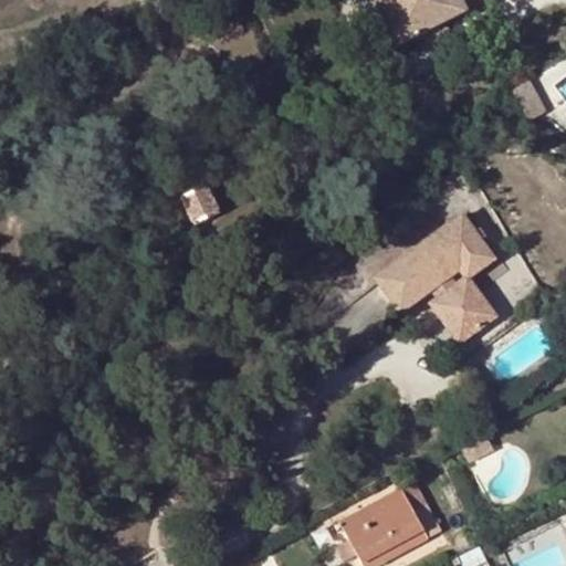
[(374,0),(396,45),(429,30),(444,22),(464,12),(460,1),(461,0),(374,0)]
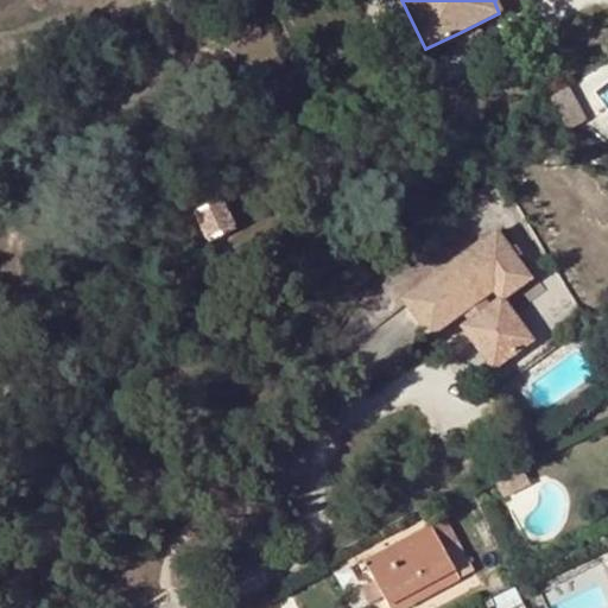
[(483,37),(477,24),(461,32),(467,46),(483,37)]
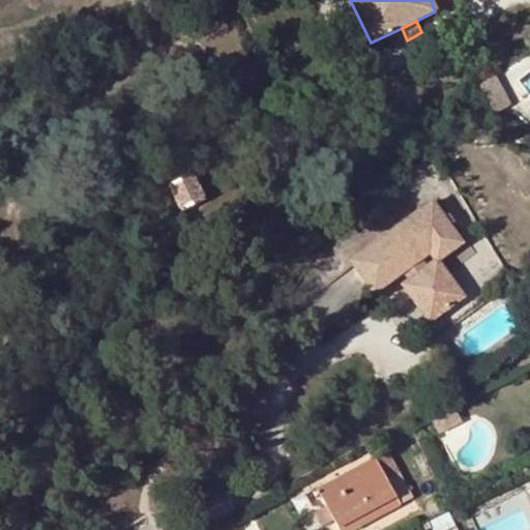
[(186,171),(165,181),(175,204),(197,194),(186,171)]
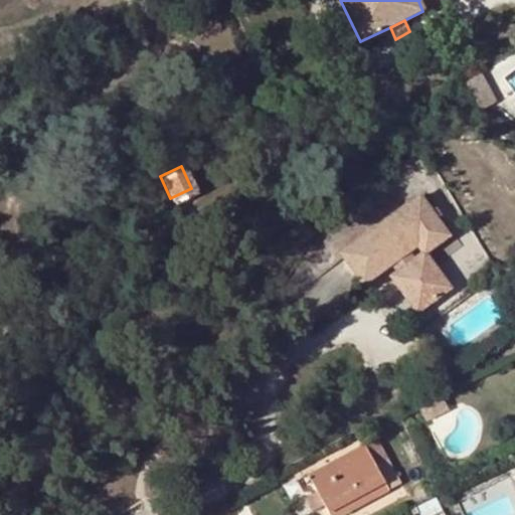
[(406,184),(395,169),(318,222),(330,239),(406,184)]
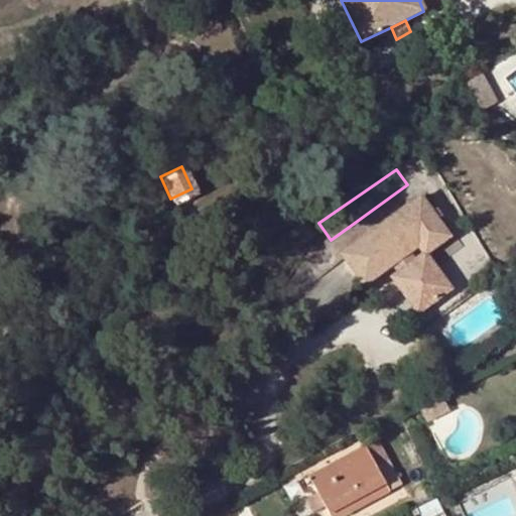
[(394,264),(408,253),(418,246),(423,254),(425,254),(450,237),(420,196),(341,255),(364,286),(394,264)]
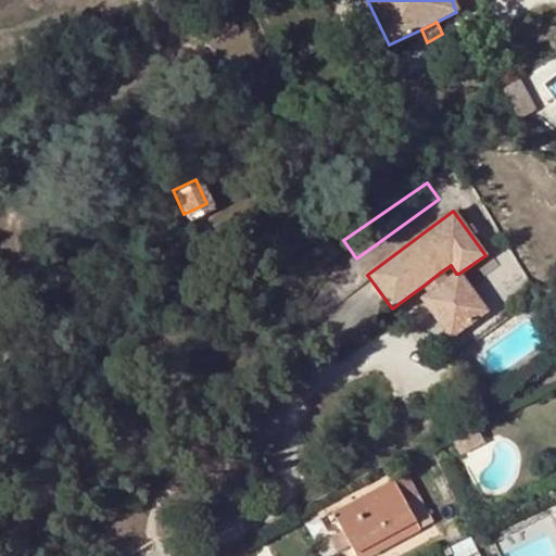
[(458,274),(456,274),(446,281),(440,273),(425,285),(431,292),(421,300),(451,339),(487,312),(458,274)]
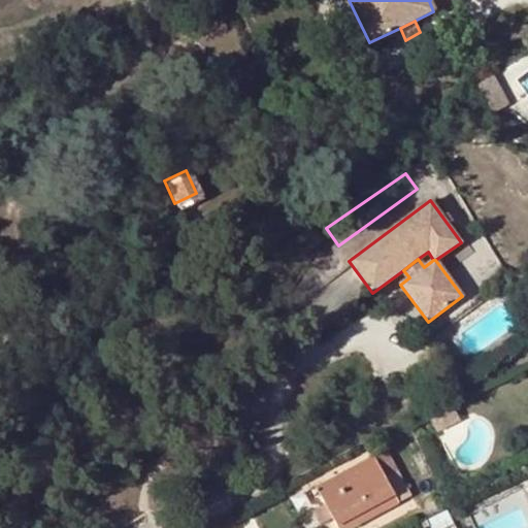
[(460,421),(454,407),(430,420),(436,433),(460,421)]
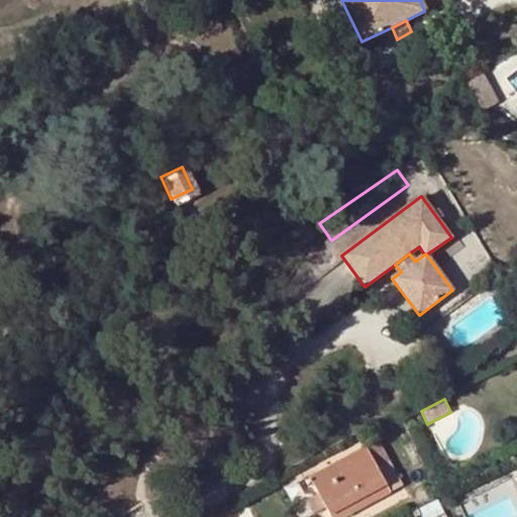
[(317,474),(309,478),(324,506),(330,516),(341,516),(401,484),(389,462),(377,470),(365,446),(317,474)]
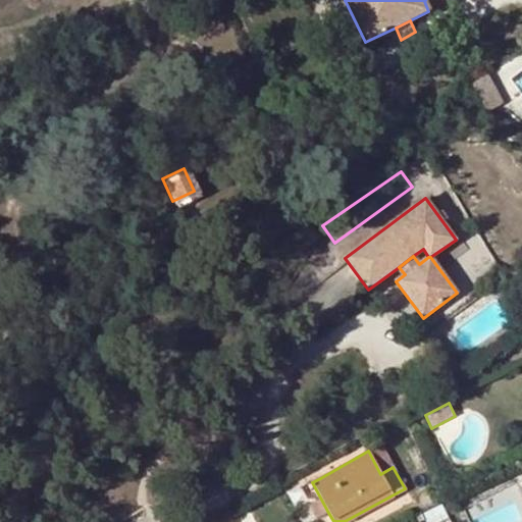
[(327,511),(312,482),(320,478),(316,471),(301,479),(311,501),(307,504),(316,518),(327,511)]
